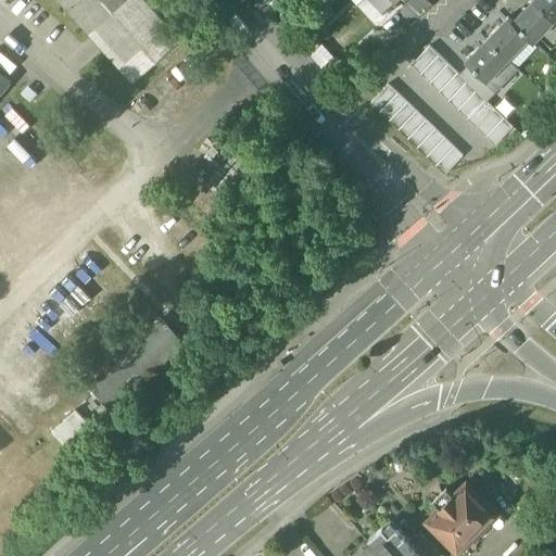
[(180,40),(144,0),(59,0),(134,83),(180,40)]
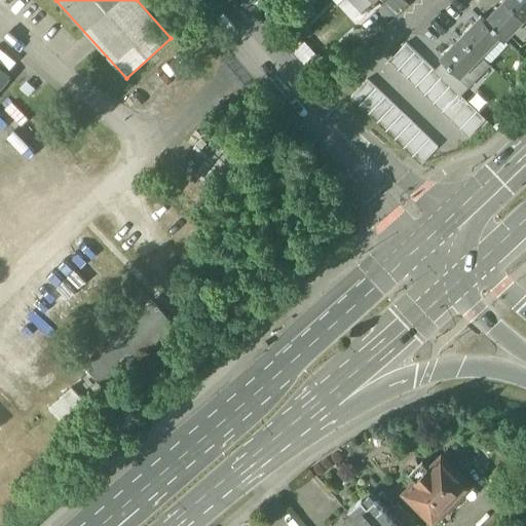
[(525,0),(509,0),(508,2),(525,20),(525,0)]
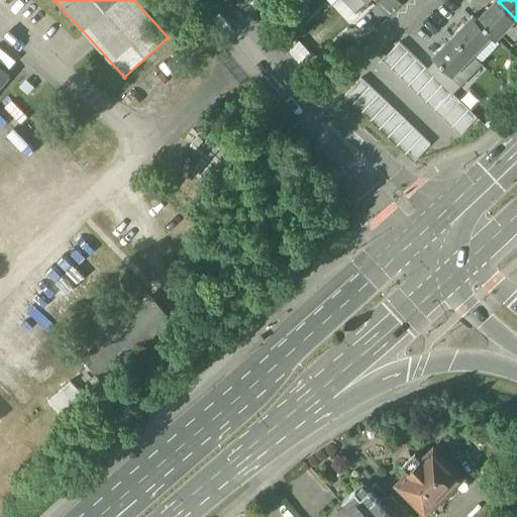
[(516,19),(499,2),(479,21),(494,35),(498,39),(516,20),(516,19)]
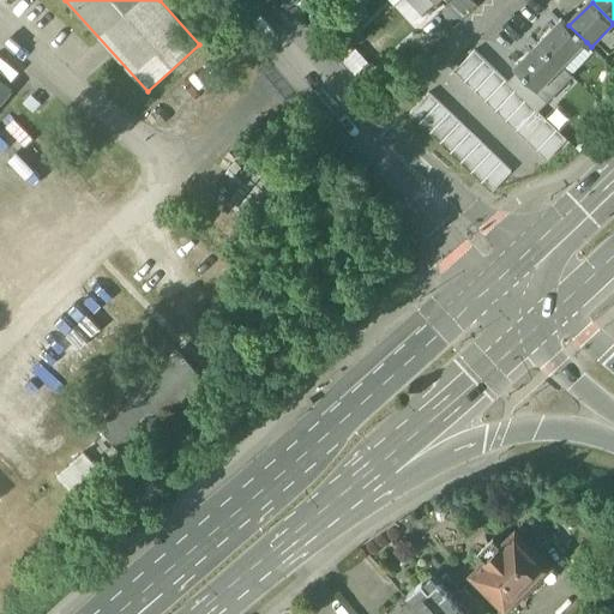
[(563,20),(539,43),(563,66),(587,42),(569,25),(563,20)]
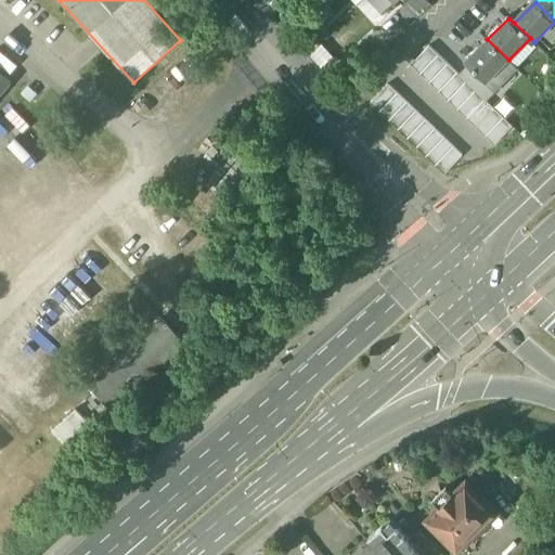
[(508,60),(487,39),(466,61),(487,80),(508,60)]
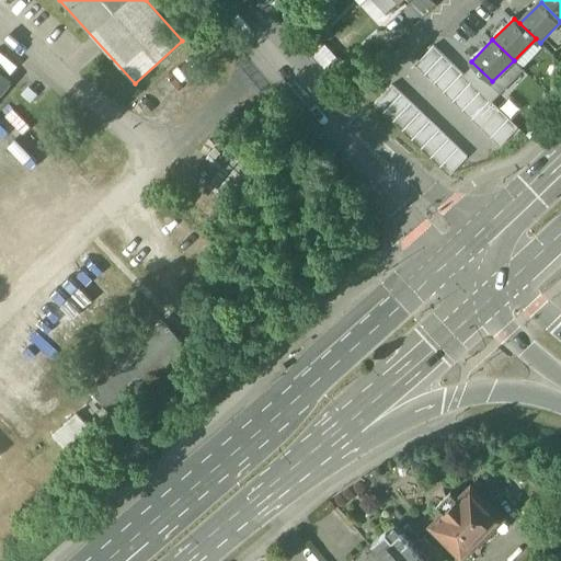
[(445,57),(435,48),(418,67),(427,76),(445,57)]
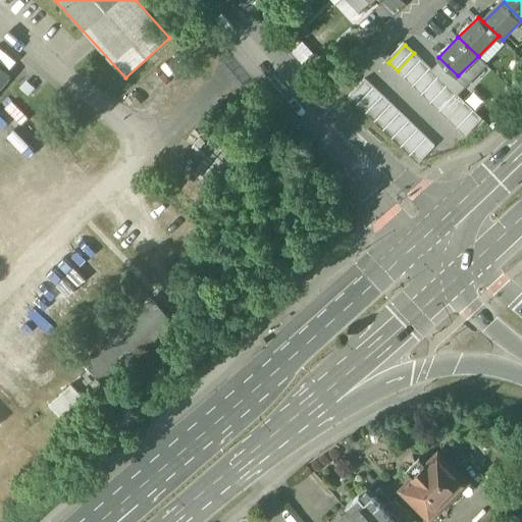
[(422,61),(414,53),(398,70),(406,79),(422,61)]
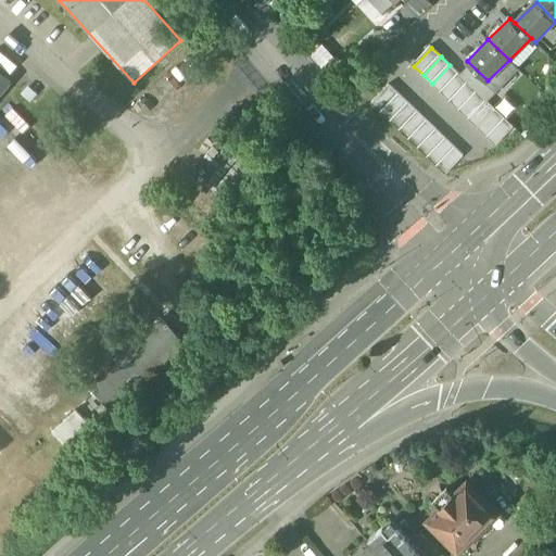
[(459,74),(450,65),(432,84),(442,92),(459,74)]
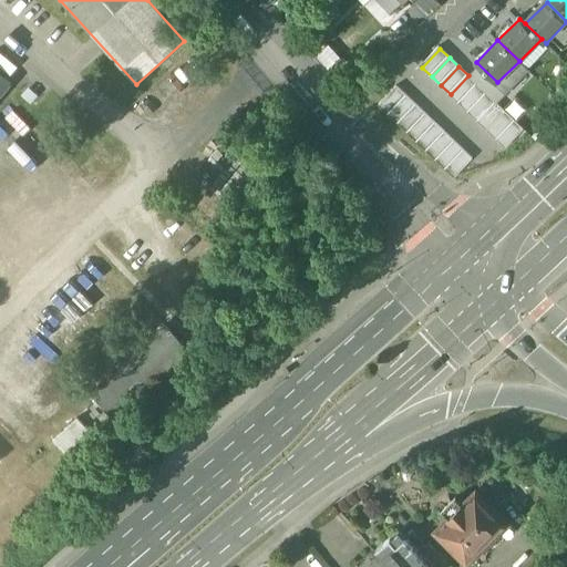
[(0,73),(0,96),(11,83),(0,73)]
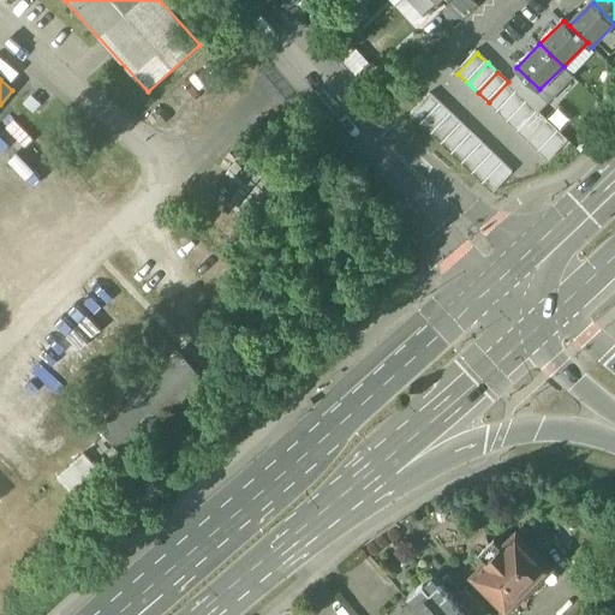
[(518,93),(508,82),(489,102),(499,113),(518,93)]
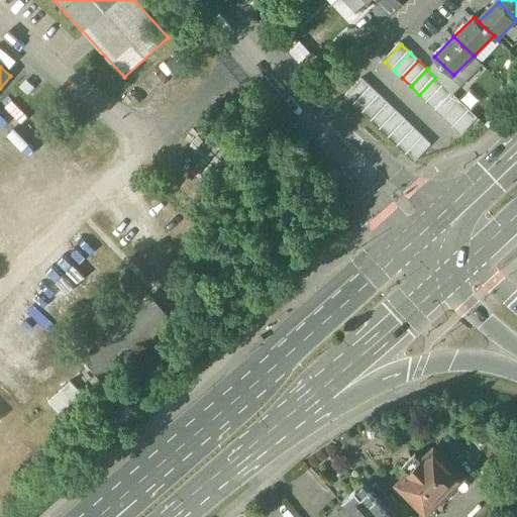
[(444,86),(435,78),(419,95),(428,103),(444,86)]
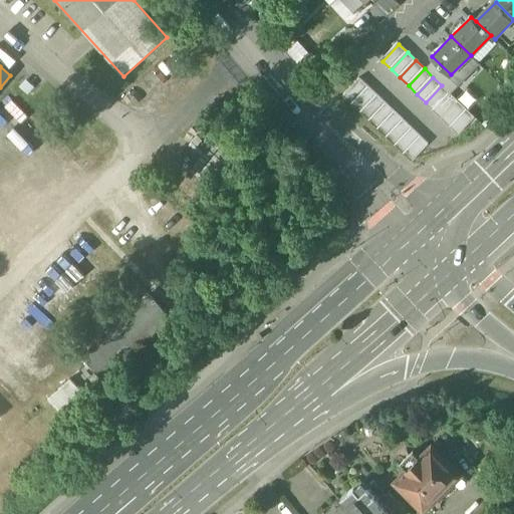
[(367,86),(359,78),(343,95),(351,103),(367,86)]
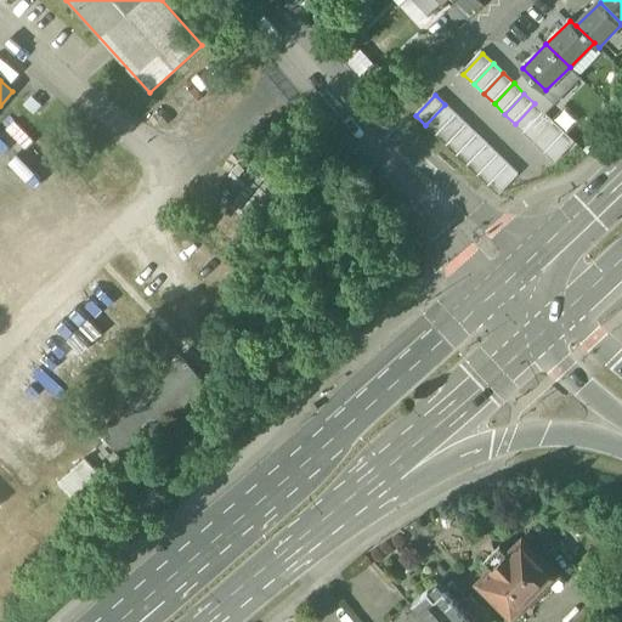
[(546,113),(535,103),(515,124),(526,134),(546,113)]
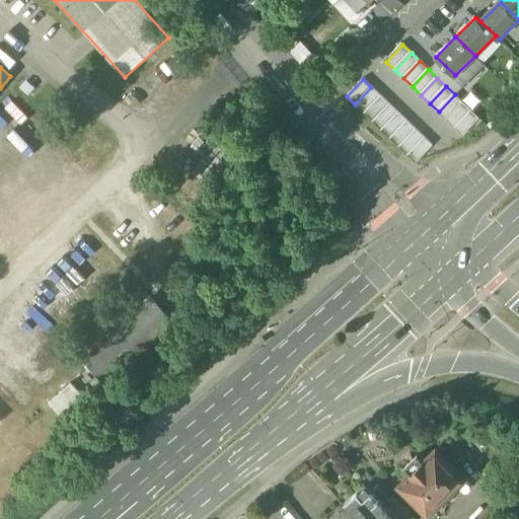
[(380,95),(371,87),(355,104),(364,113),(380,95)]
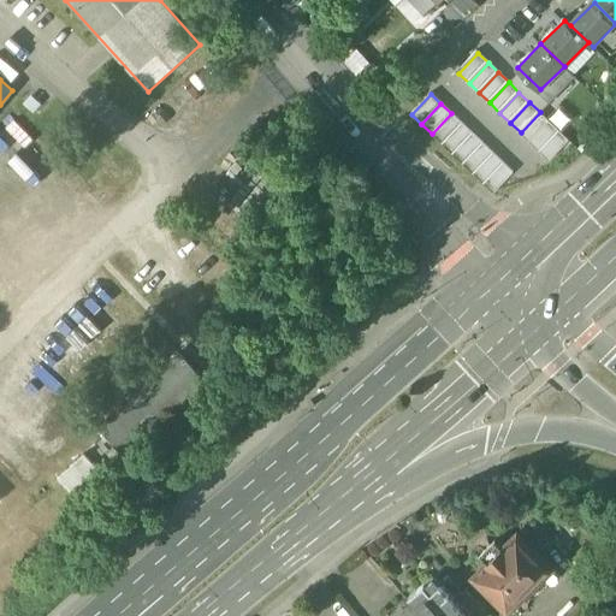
[(550,122),(540,112),(521,132),(531,142),(550,122)]
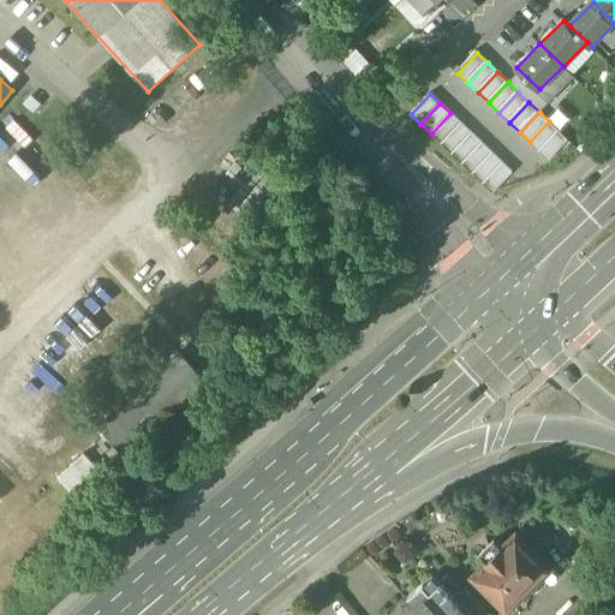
[(461,123),(451,113),(431,133),(441,143),(461,123)]
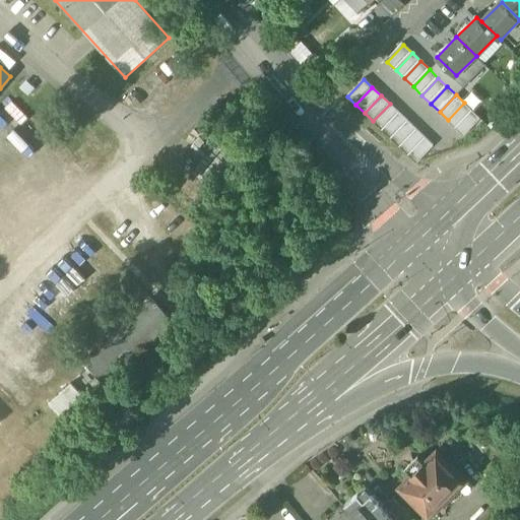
[(473,111),(464,103),(448,120),(457,128),(473,111)]
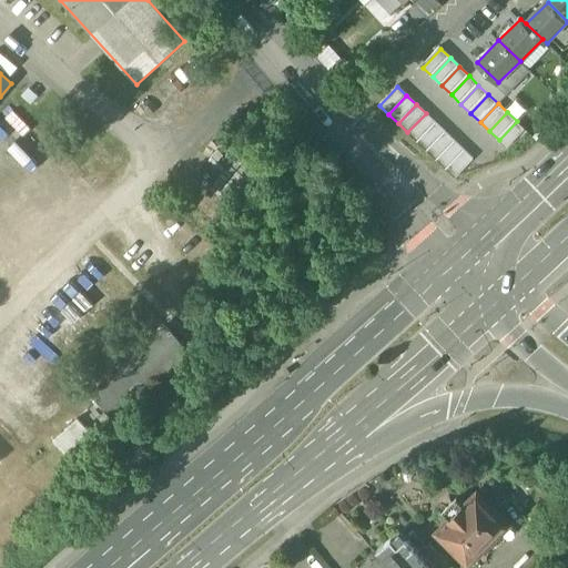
[(435,123),(426,113),(407,132),(417,142),(435,123)]
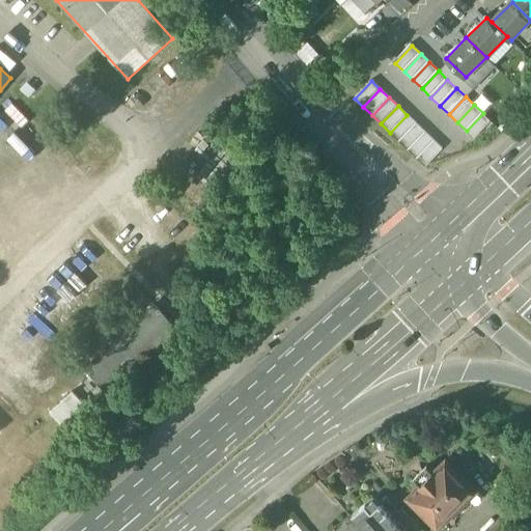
[(492,121),(483,113),(467,131),(475,139),(492,121)]
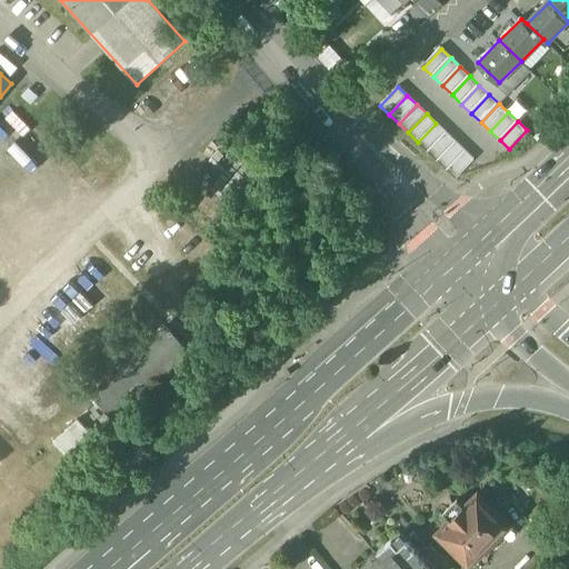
[(446,132),(436,123),(418,142),(428,151),(446,132)]
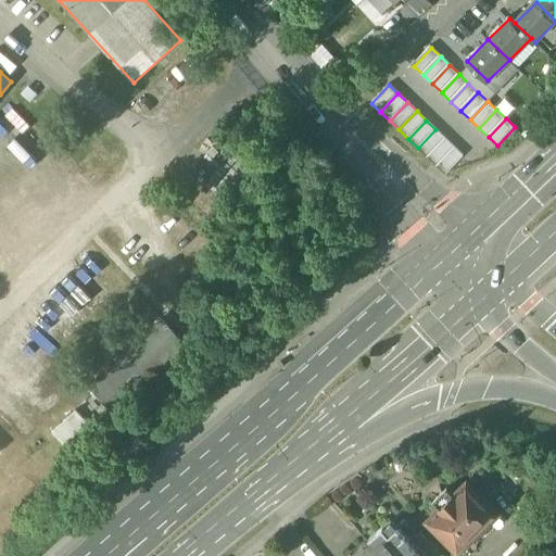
[(444,138),(436,129),(418,148),(427,156),(444,138)]
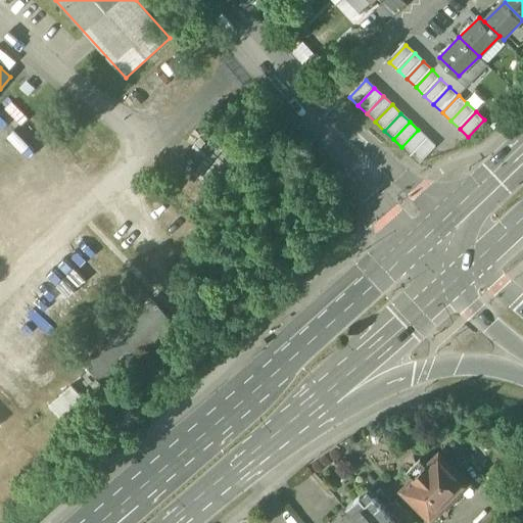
[(427,138),(418,130),(401,147),(411,155),(427,138)]
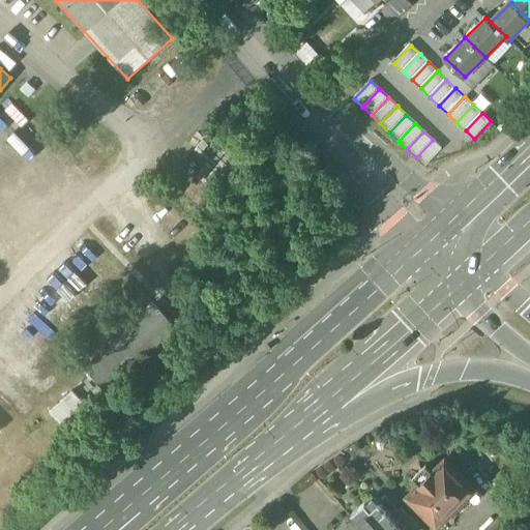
[(194,139),(179,160),(201,174),(214,152),(194,139)]
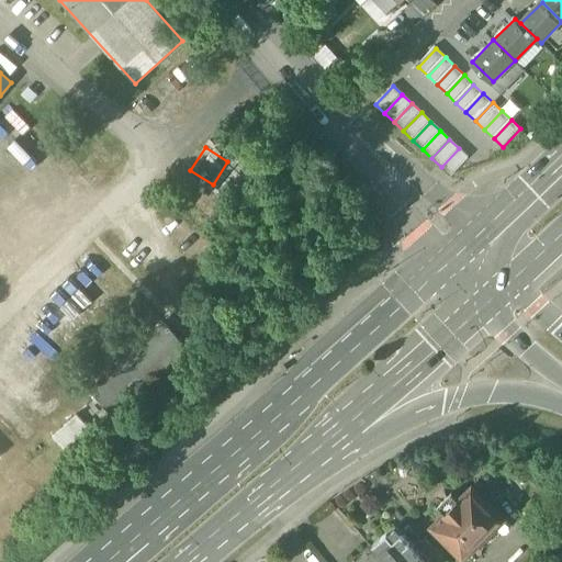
[(469,157),(459,148),(441,167),(450,176),(469,157)]
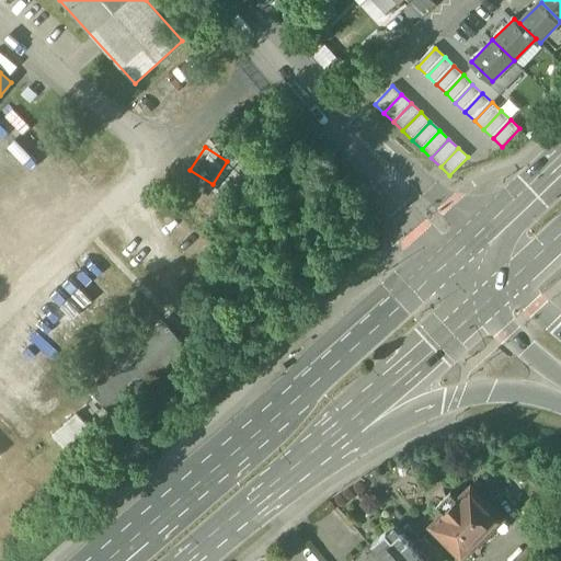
[(294,330),(298,335),(312,323),(308,317),(294,330)]
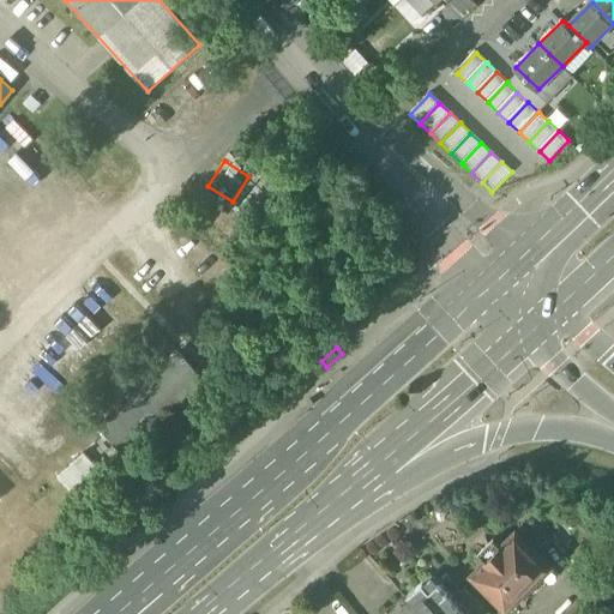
[(180,353),(98,427),(130,462),(211,386),(180,353)]
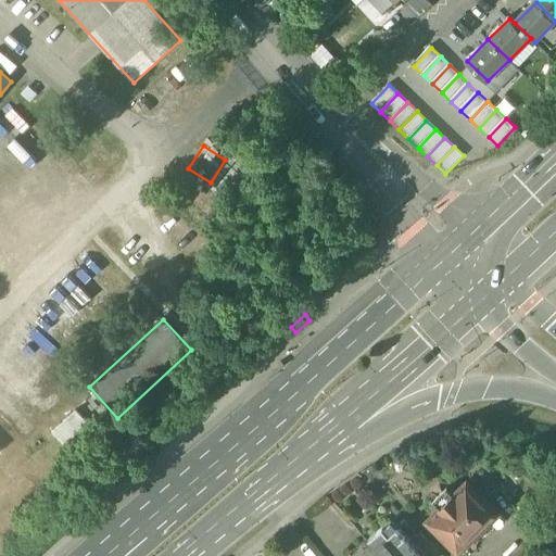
[(501,489),(482,470),(469,483),(488,502),(501,489)]
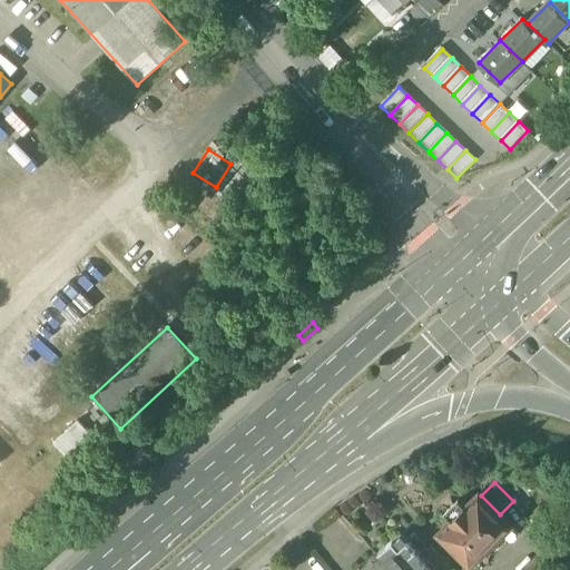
[(450,522),(438,534),(436,534),(435,536),(438,536),(468,566),(468,568),(470,568),(470,566),(483,553),(484,553),(488,550),(490,551),(492,552),(497,553),(498,553),(516,536),(514,532),(513,530),(512,528),(500,514),(481,495),(480,494),(479,493),(478,494),(478,495),(465,507),(450,522)]
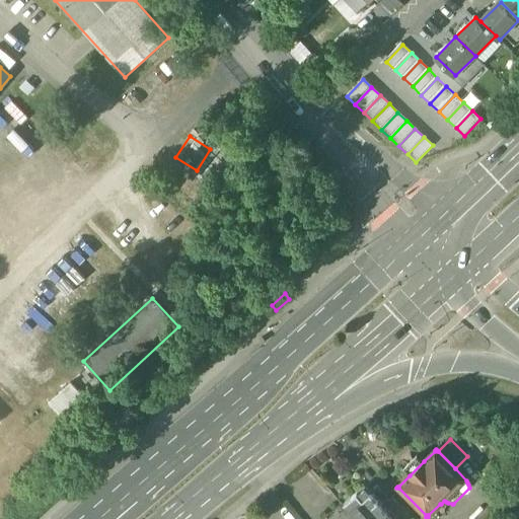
[(424,461),(418,455),(416,456),(414,457),(413,460),(409,464),(408,464),(405,465),(403,467),(403,468),(410,475),(424,461)]
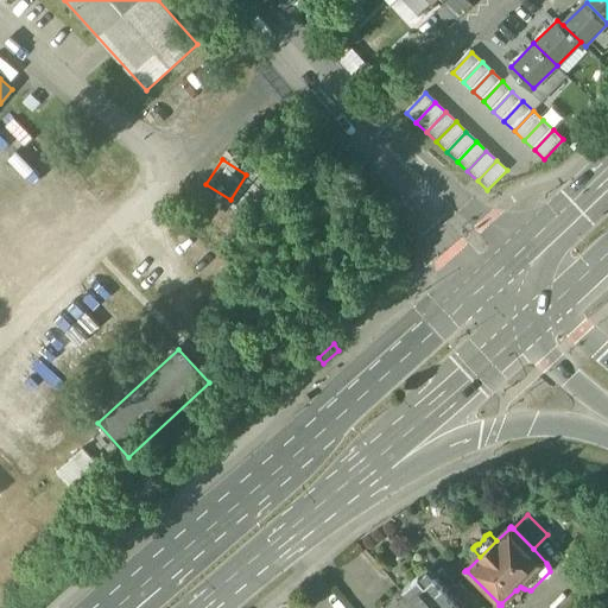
[(464,593),(444,569),(435,577),(443,588),(442,589),(453,602),(464,593)]
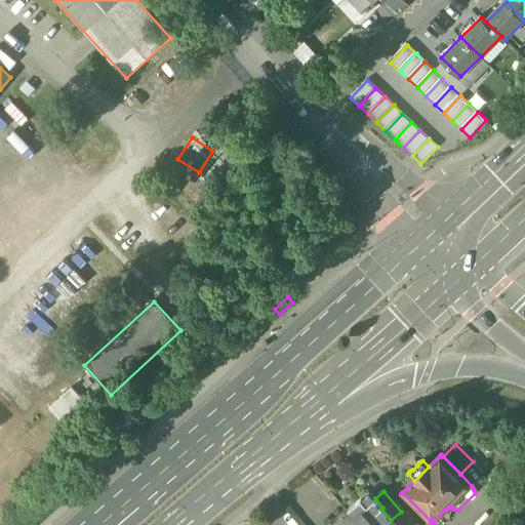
[(361,498),(346,512),(357,524),(395,524),(391,520),(381,509),(382,508),(375,498),(373,500),(368,494),(362,500),(361,498)]
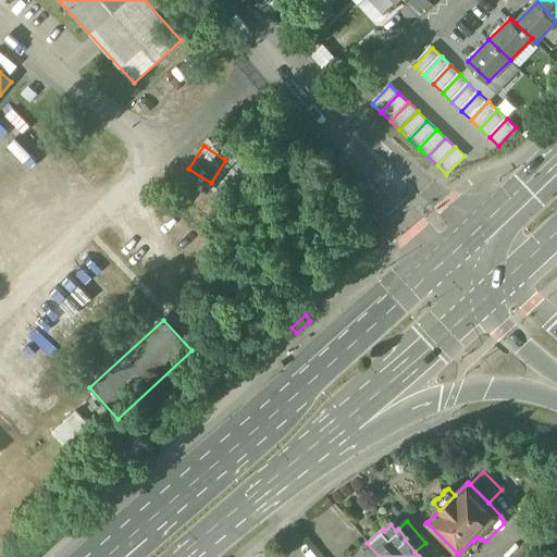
[(379,556),(367,543),(353,556),(379,556)]
